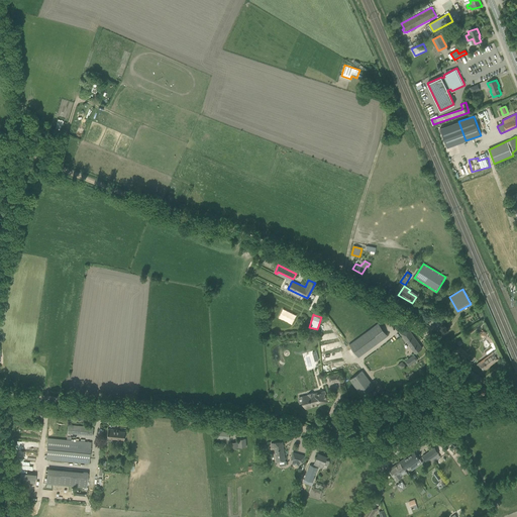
[(374,326),(349,344),(358,356),(384,338),(388,335),(378,323),(374,326)]
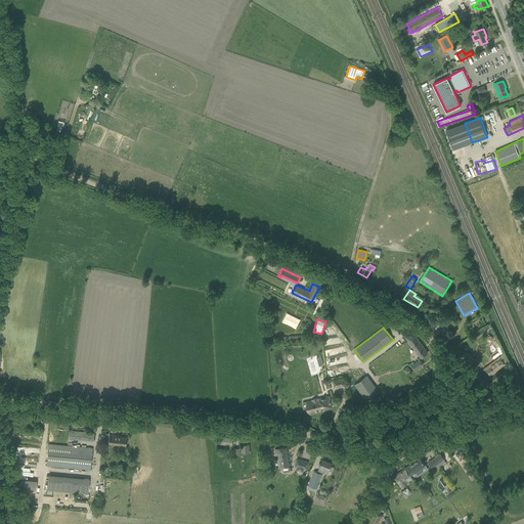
[(428,352),(412,332),(405,337),(421,358),(428,352)]
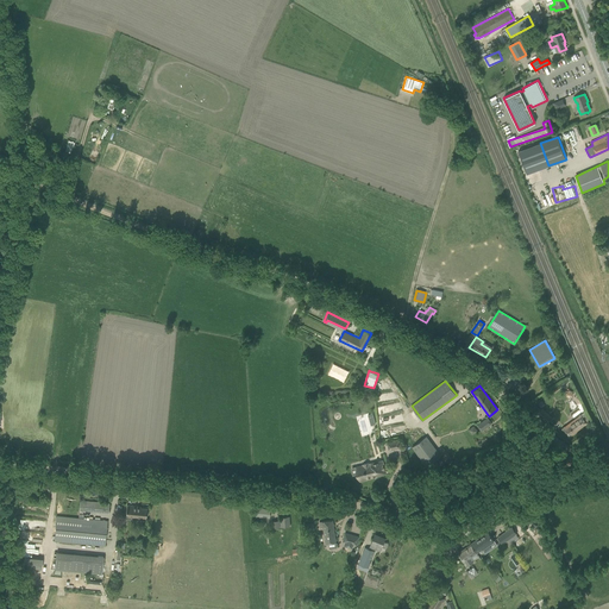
[(547,424),(552,420),(552,419),(542,409),(537,414),(547,424)]
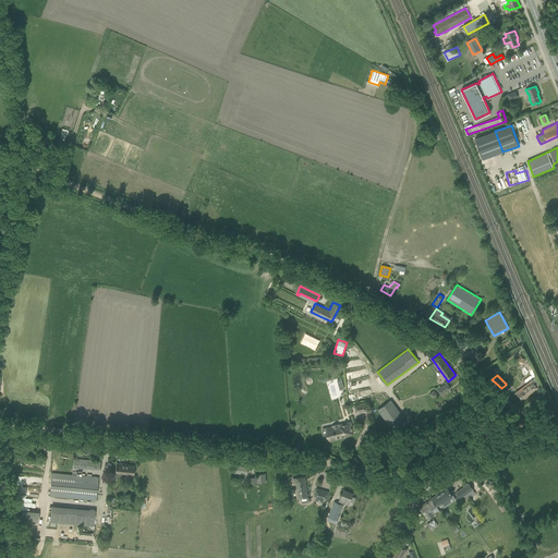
[(521,400),(538,387),(532,379),(516,392),(521,400)]
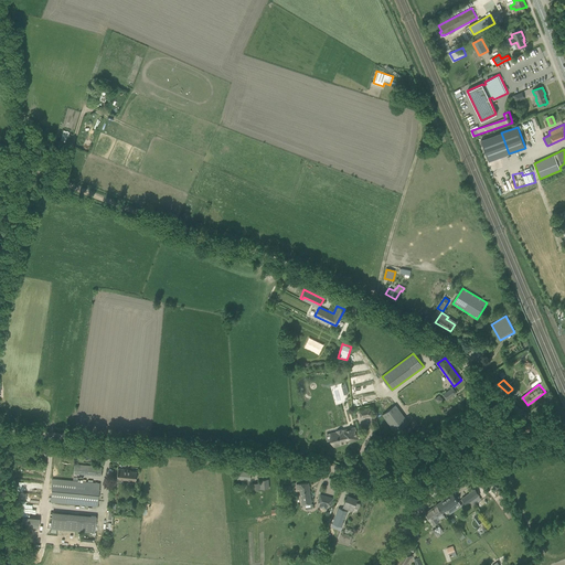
[(447,400),(456,393),(452,387),(444,394),(447,400)]
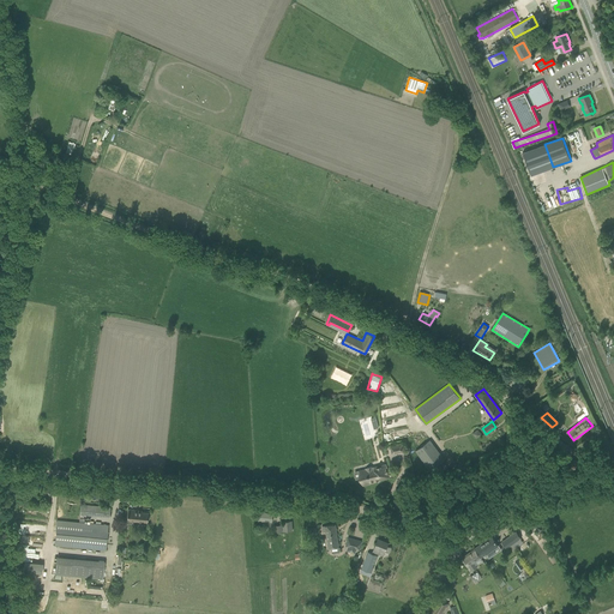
[(429,470),(444,459),(429,440),(415,451),(429,470)]
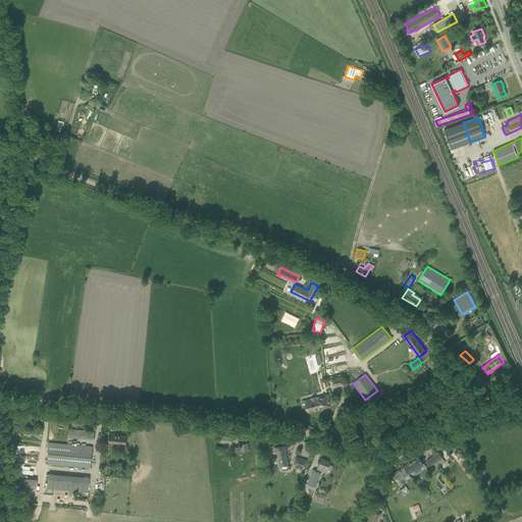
[(340,384),(338,378),(331,380),(333,386),(340,384)]
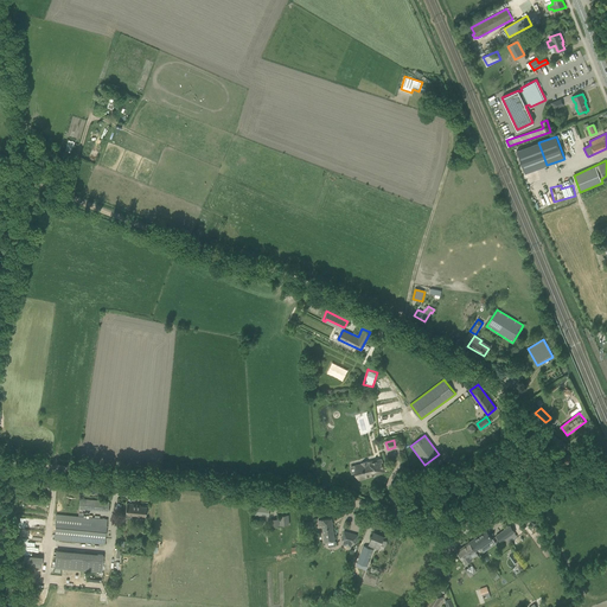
[(359,471),(357,471),(359,479),(370,477),(369,474),(375,473),(384,471),(381,459),(368,462),(368,461),(362,464),(358,465),(359,471)]
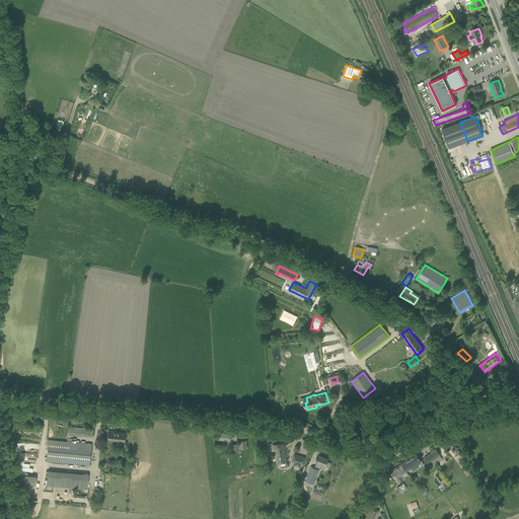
[(68,435),(92,437),(92,429),(69,427),(68,435)]
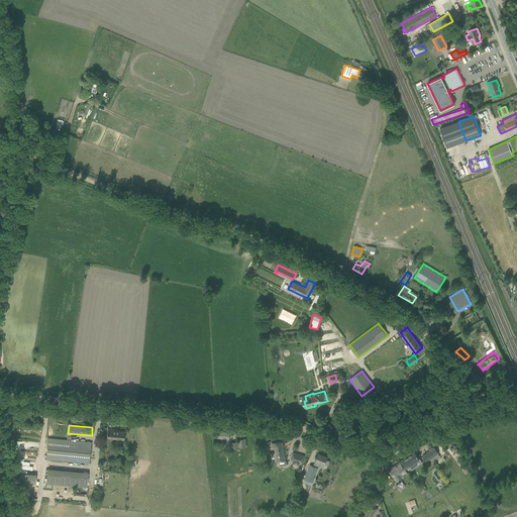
[(124,431),(119,431),(117,430),(117,429),(107,428),(106,438),(123,440),(124,431)]
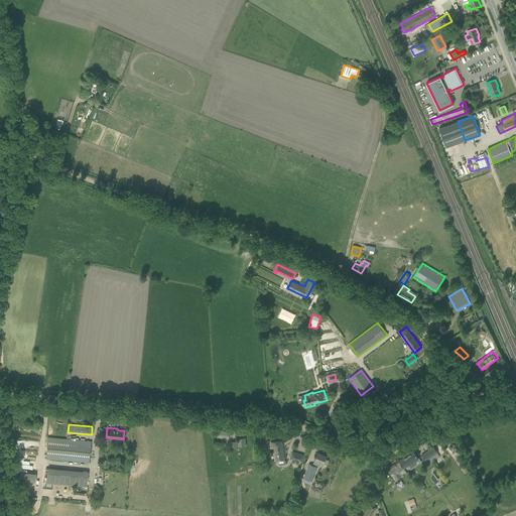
[(48,437),(47,442),(46,459),(89,463),(91,441),(89,441),(89,440),(88,440),(87,441),(48,437)]
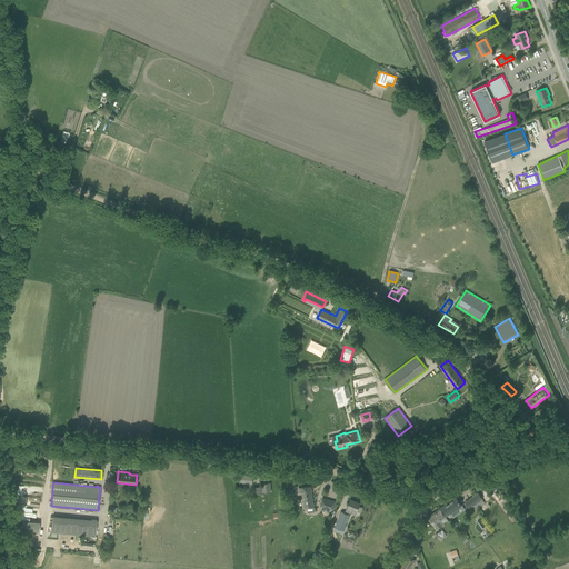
[(262,492),(271,491),(270,482),(261,482),(262,492)]
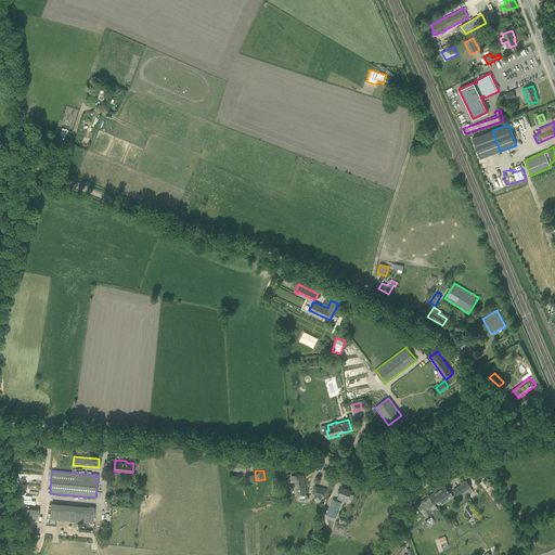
[(291,476),(292,480),(295,480),(297,495),(306,494),(304,474),(291,476)]
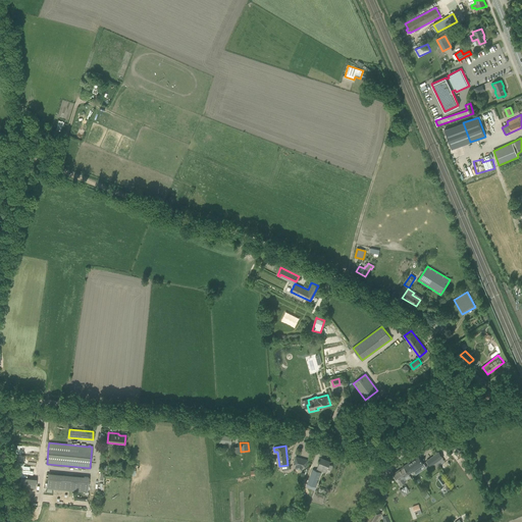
[(442,458),(438,452),(426,461),(430,467),(442,458)]
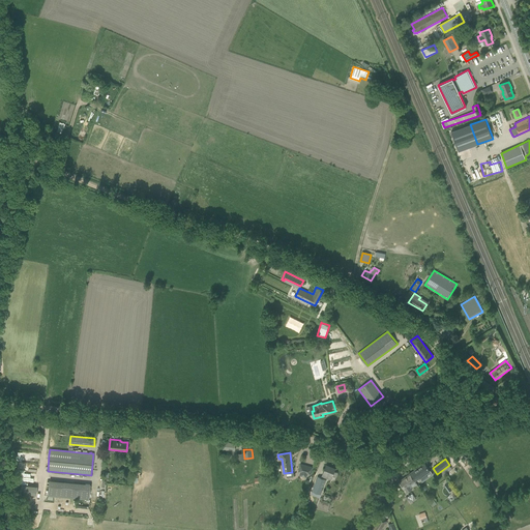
[(416,480),(430,470),(424,463),(411,472),(416,480)]
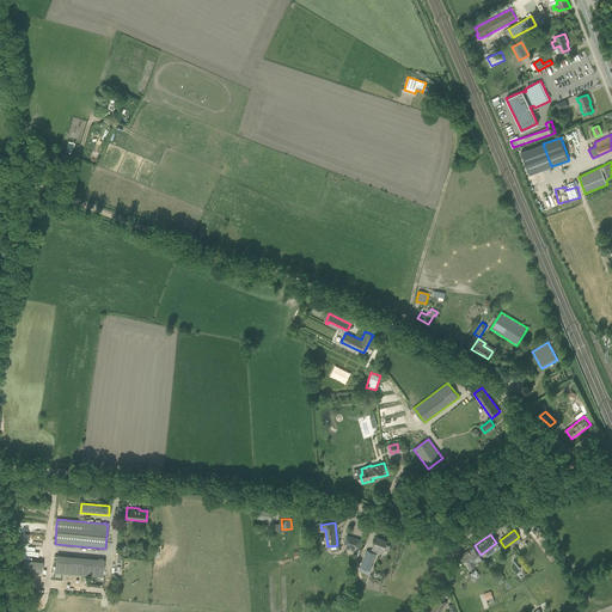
[(348,544),(347,549),(354,550),(355,546),(359,548),(361,539),(348,536),(346,544),(348,544)]
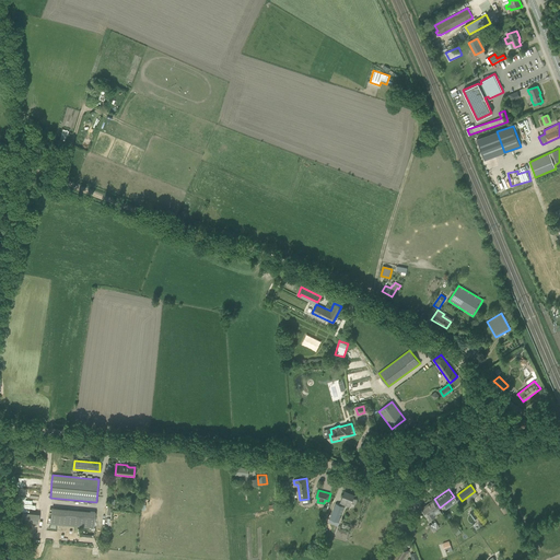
[(341,499),(340,503),(349,508),(351,502),(354,496),(345,491),(341,499)]
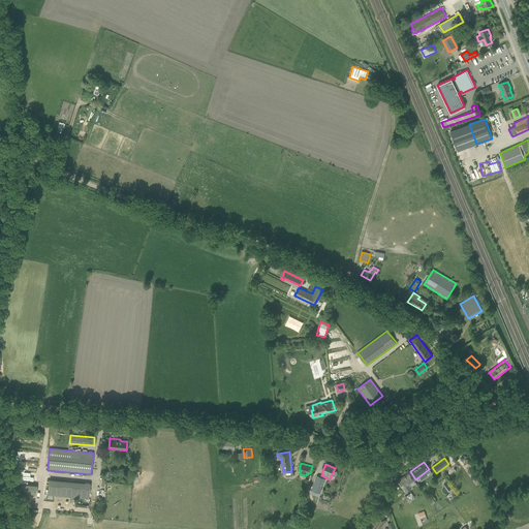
[(408,485),(415,479),(410,471),(398,480),(406,492),(410,489),(408,485)]
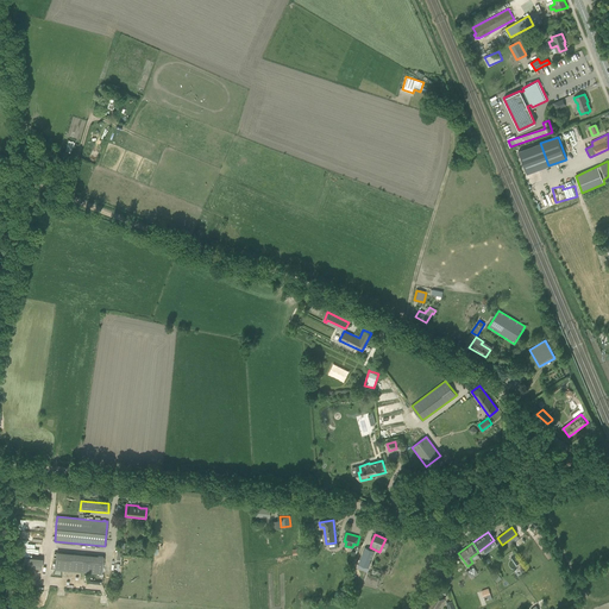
[(375,551),(365,547),(358,564),(359,564),(358,567),(368,572),(371,563),(370,563),(375,551)]
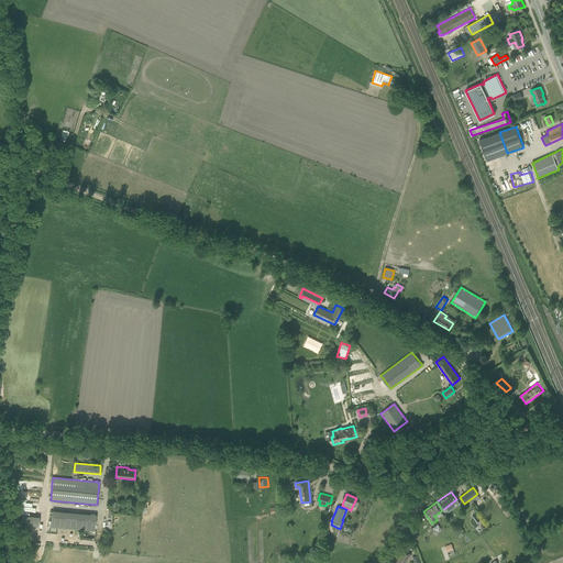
[(95,531),(96,515),(52,510),(51,527),(92,530),(91,533),(95,533),(95,531)]
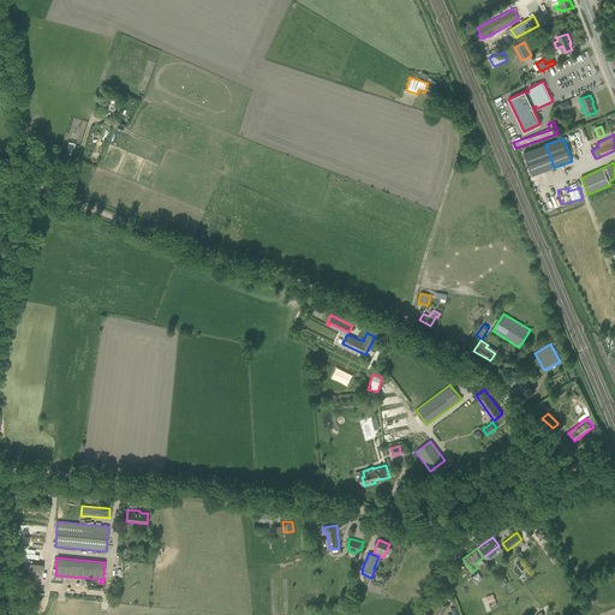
[(43,565),(25,562),(24,573),(42,574),(43,565)]
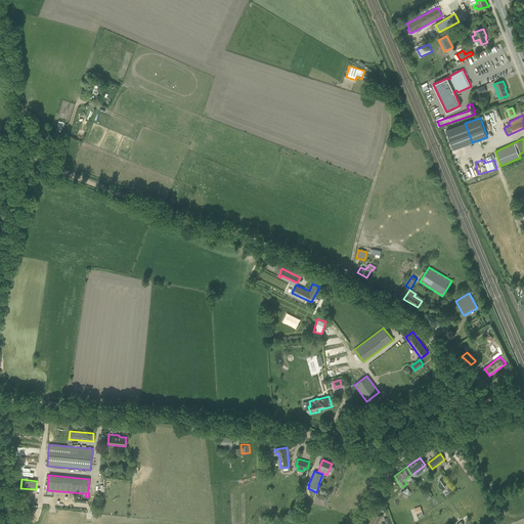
[(410,492),(407,488),(402,491),(405,496),(410,492)]
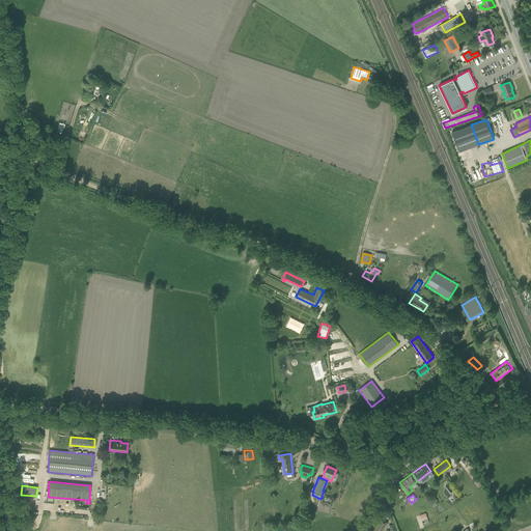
[(425,512),(420,515),(421,520),(424,519),(424,521),(426,524),(429,523),(425,512)]
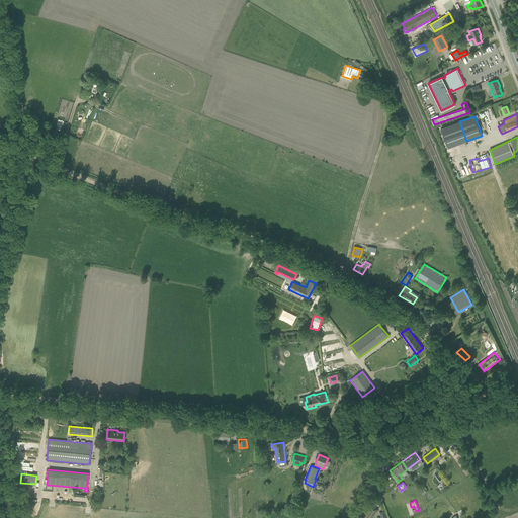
[(371,517),(378,509),(375,507),(371,504),(362,517),(371,517)]
